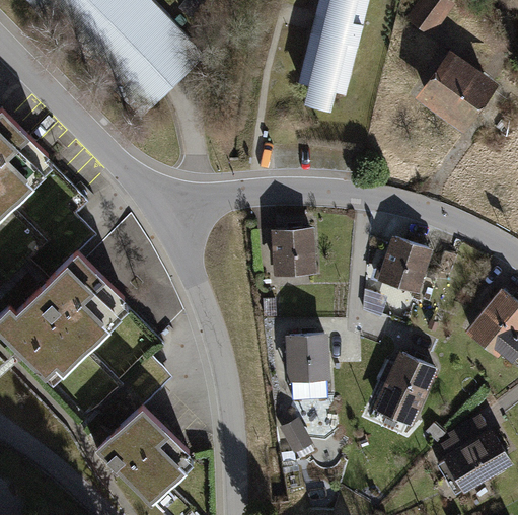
[(145,0),(18,0),(138,120),(202,57),(145,0)]
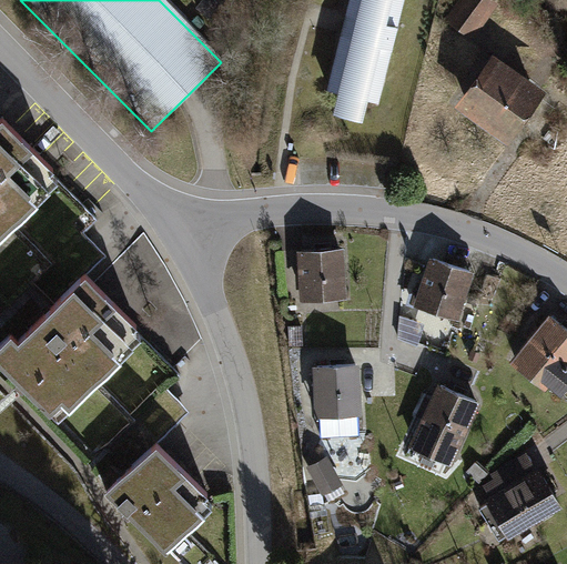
[(347,0),(342,26),(324,92),(336,96),(331,116),(361,123),(366,101),(378,104),(404,0),(347,0)]
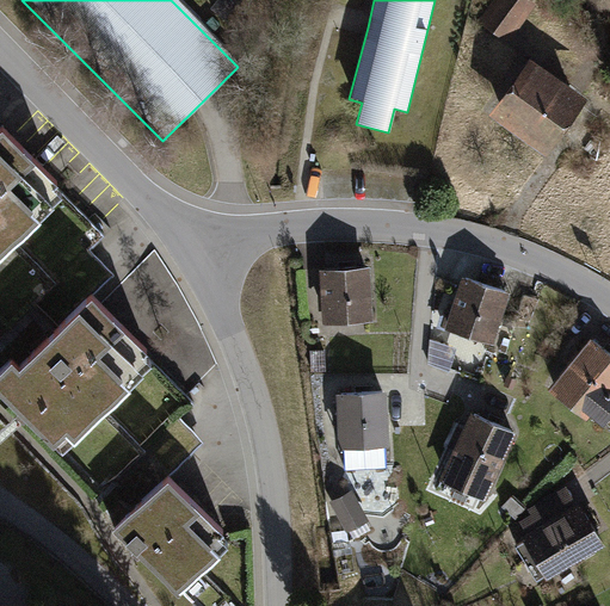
[(523,0),(495,0),(479,24),(509,45),(535,8),(523,0)]
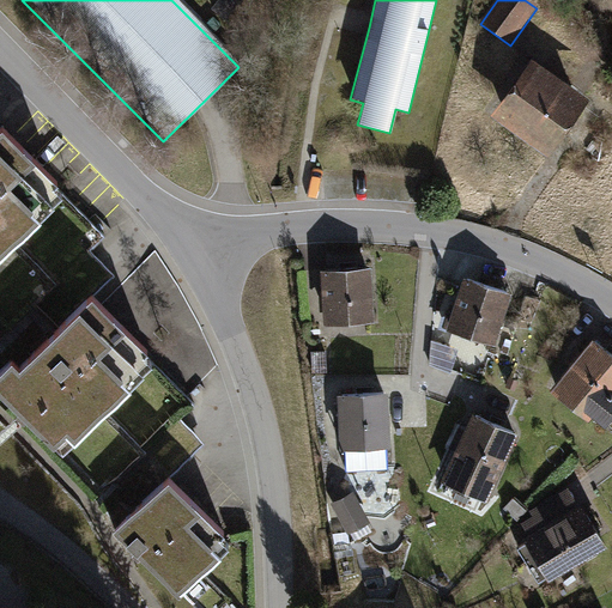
[(533,61),(492,117),(549,157),(588,101),(533,61)]
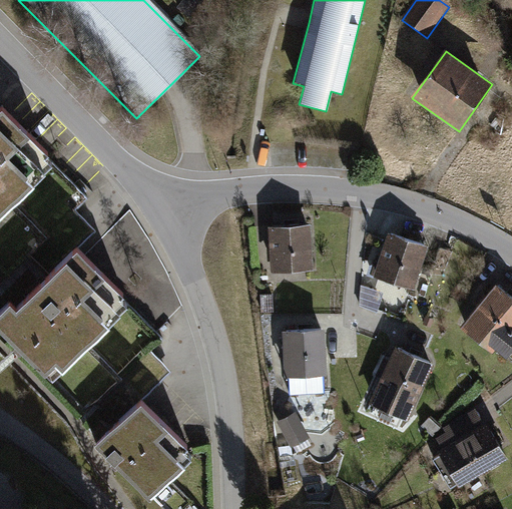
[(0,213),(47,165),(40,159),(45,154),(0,109),(0,213)]
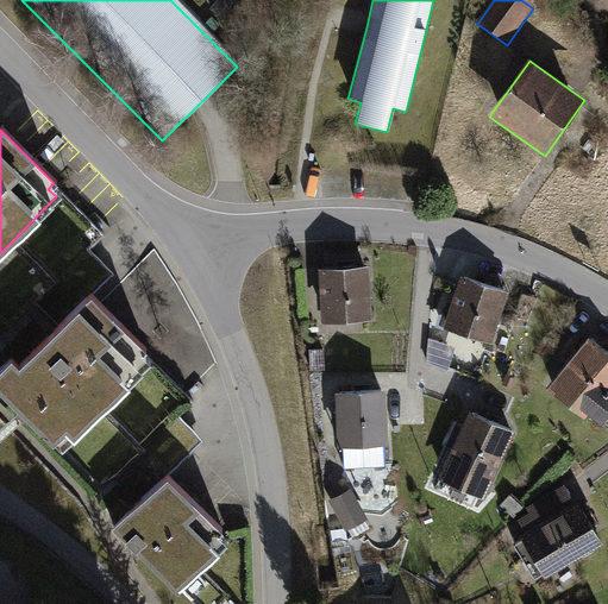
[(368,269),(318,272),(321,325),(371,321),(368,269)]
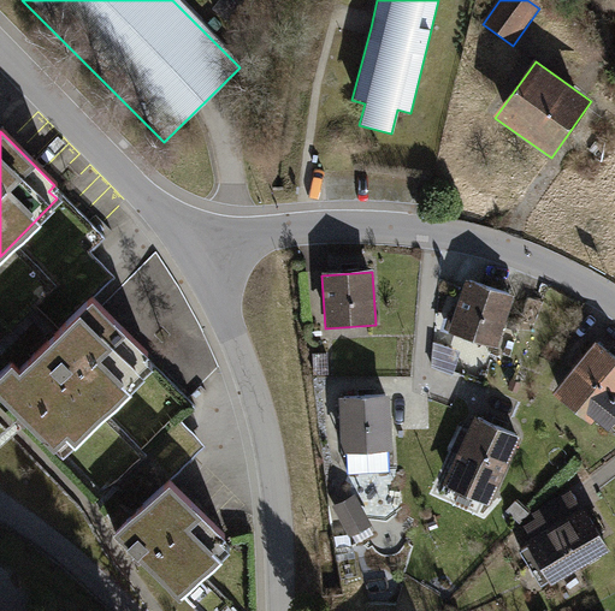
[(465,283),(449,333),(498,349),(514,297),(465,283)]
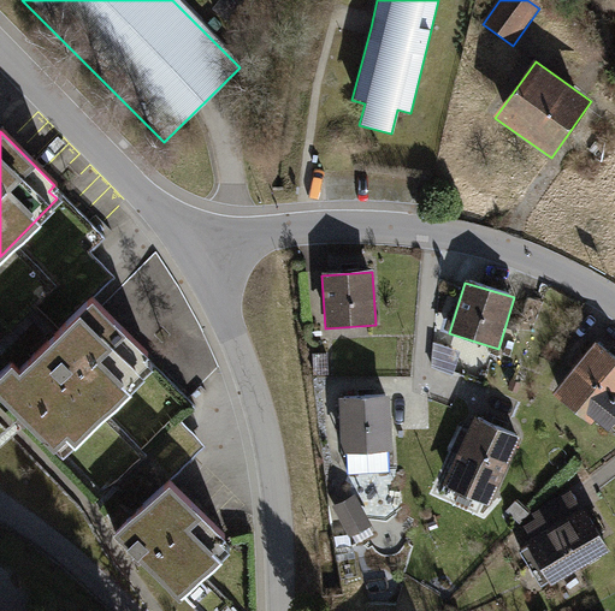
[(18,372),(10,365),(0,373),(0,402),(21,422),(59,461),(151,368),(141,360),(145,355),(89,300),(52,337),(18,372)]
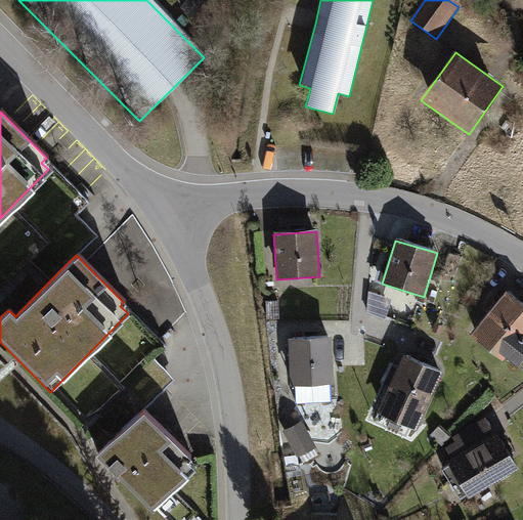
[(522,305),(507,293),(471,338),(504,362),(507,359),(519,370),(522,364),(522,305)]
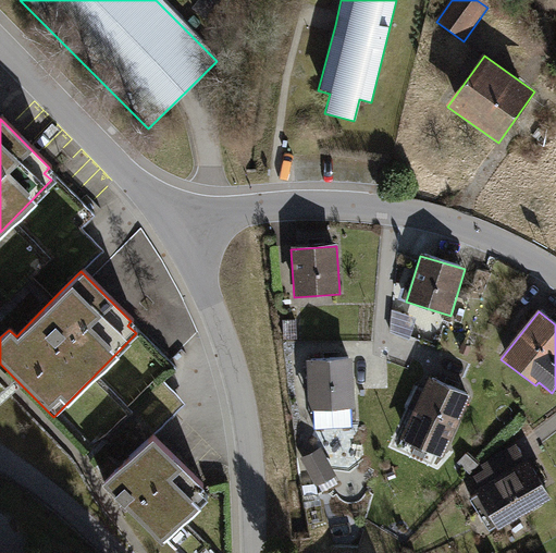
[(417,321),(392,314),(390,336),(409,344),(417,321)]
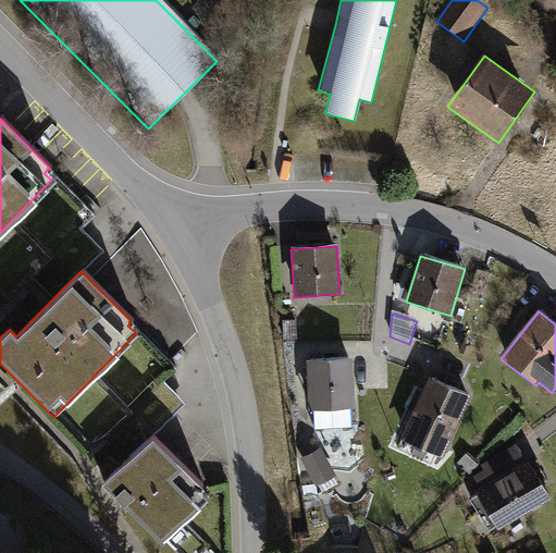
[(461,347),(458,356),(467,359),(470,351),(461,347)]
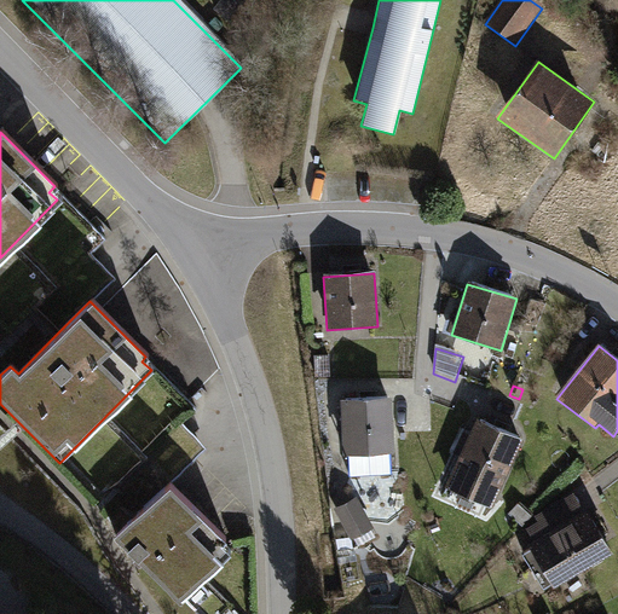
[(391,401),(339,404),(342,458),(394,455),(391,401)]
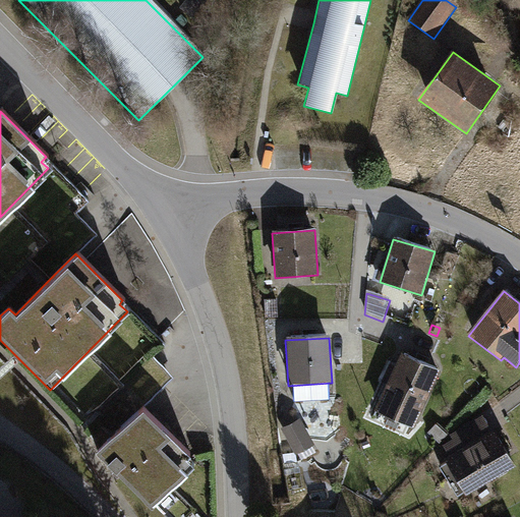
[(401,353),(376,411),(415,428),(441,370),(401,353)]
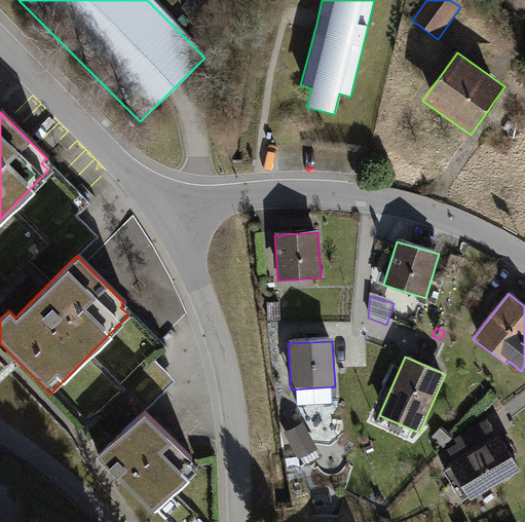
[(142,411),(95,460),(152,516),(188,478),(160,452),(172,440),(142,411)]
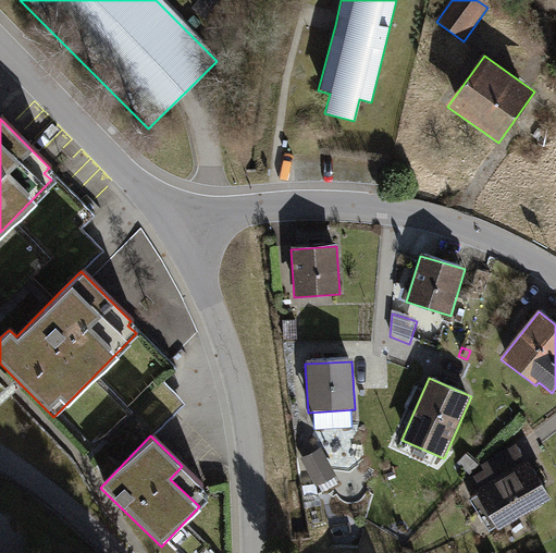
[(473,479),(480,491),(524,464),(515,447),(480,468),(483,474),(473,479)]
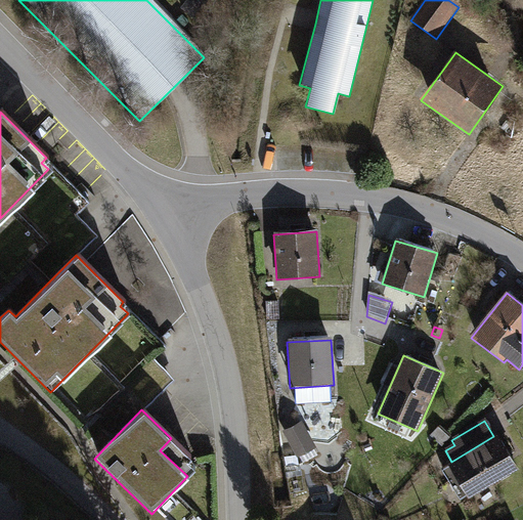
[(315,451),(301,425),(282,435),(297,462),(315,451)]
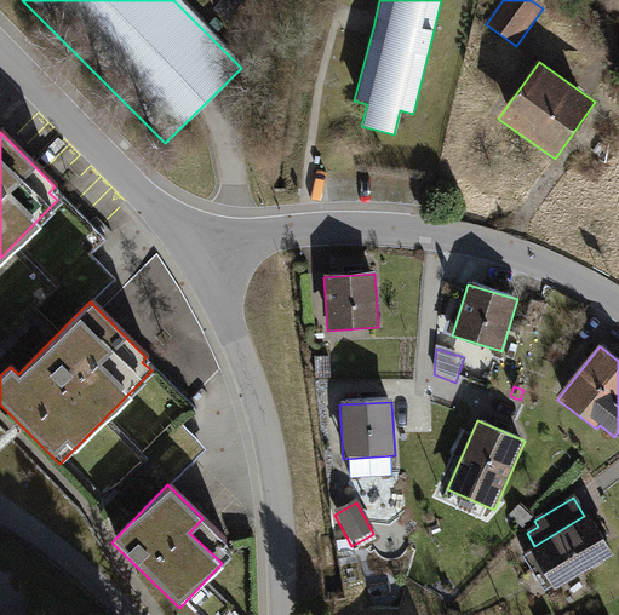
[(517,509),(509,518),(522,532),(531,522),(517,509)]
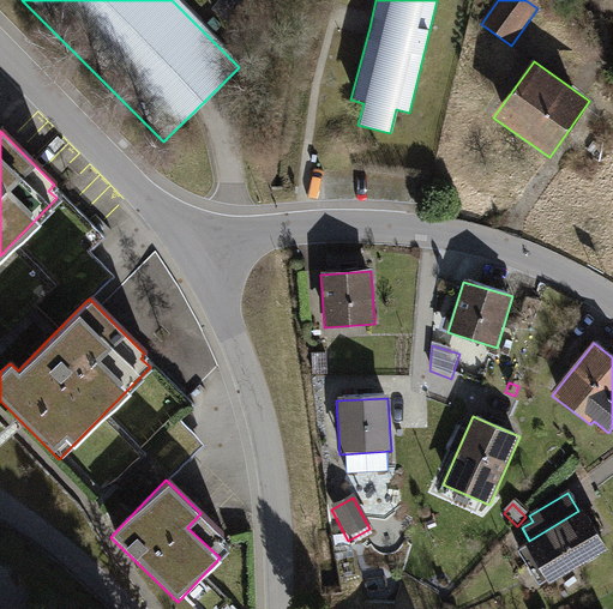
[(529,541),(524,544),(548,586),(607,550),(582,510),(578,511),(529,541)]
